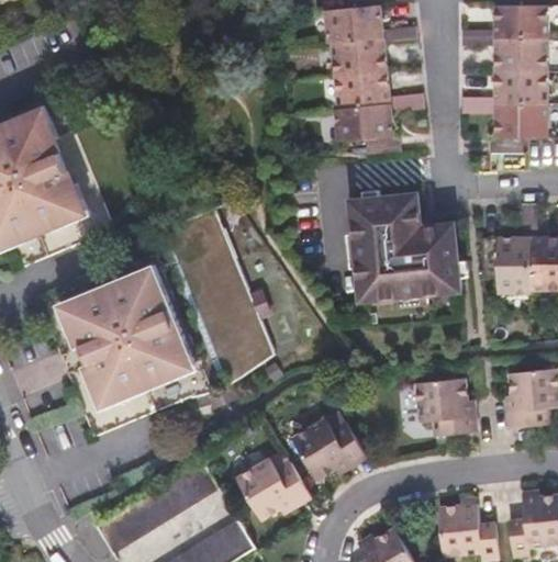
[(324,11),(326,43),(330,43),(382,37),(381,30),(379,6),(324,11)]
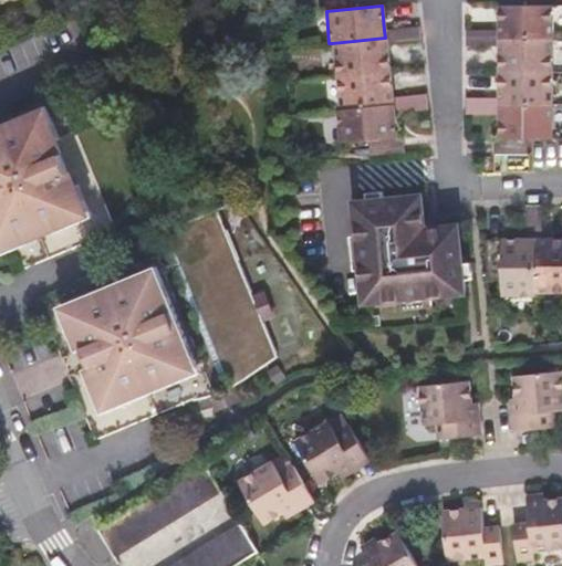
[(498,39),(551,40),(551,7),(498,7),(498,32),(498,39)]
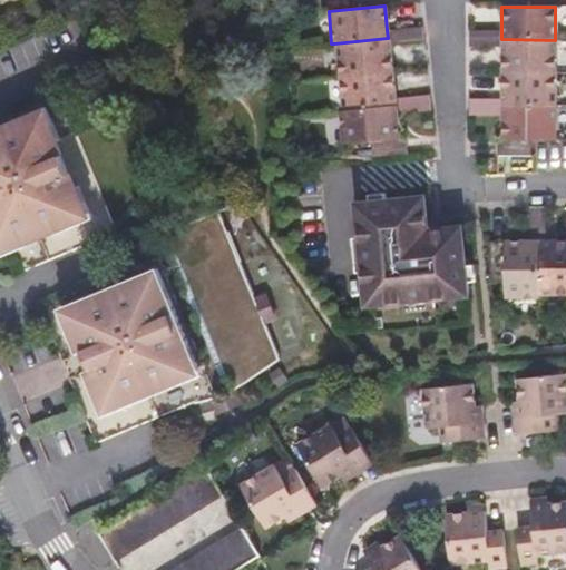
[(334,43),(339,77),(390,71),(388,47),(420,45),(419,28),(387,30),(388,38),(334,43)]
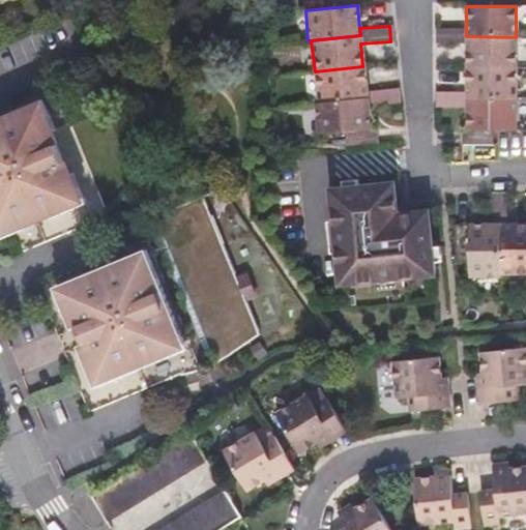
[(515,69),(516,37),(466,36),(466,30),(435,29),(434,45),(466,45),(465,69),(515,69)]
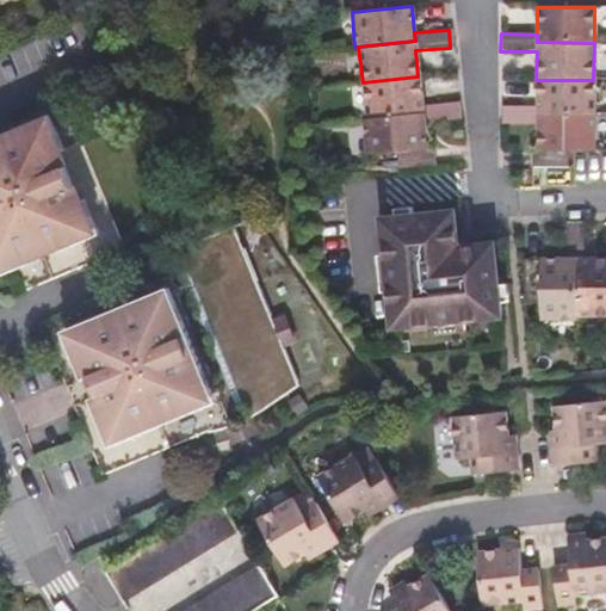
[(424,122),(457,118),(456,102),(421,104),(418,76),(363,82),(366,118),(422,113),(424,122)]
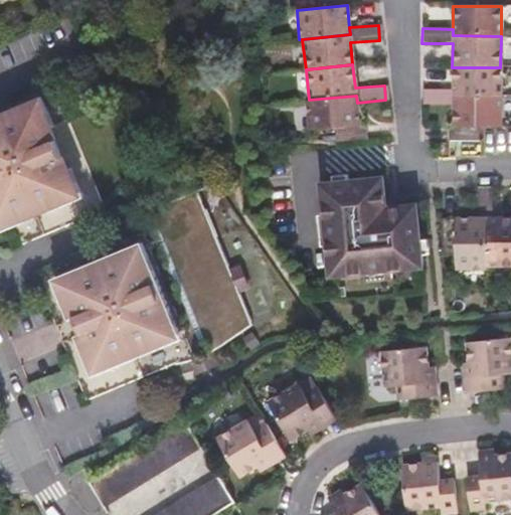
[(499,98),(500,67),(452,67),(452,89),(421,89),(421,104),(452,105),(452,97),(499,98)]
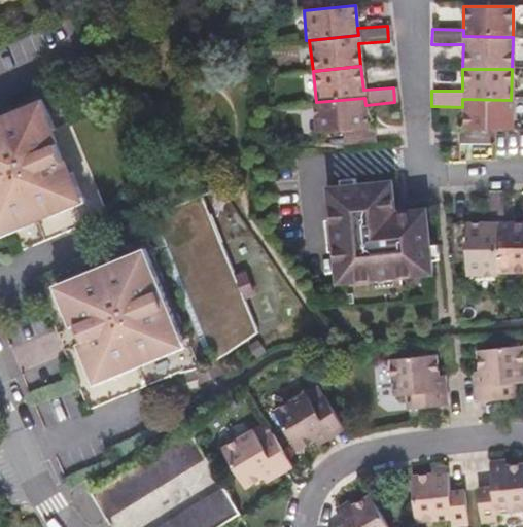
[(342,146),(374,143),(372,128),(367,129),(365,105),(364,98),(316,102),(312,103),(315,133),(341,131),(342,146)]
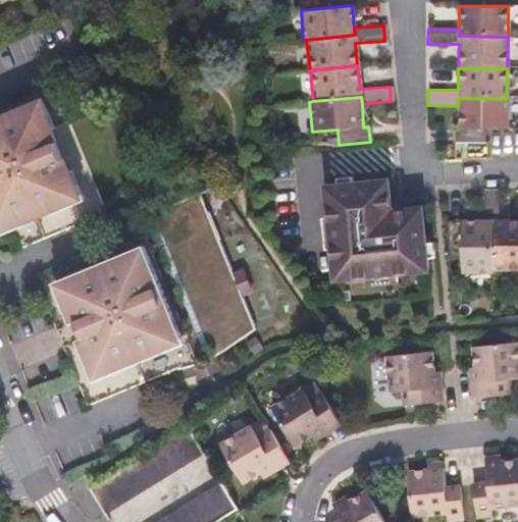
[(484,128),(506,128),(506,99),(458,98),(458,106),(457,128),(453,128),(452,144),(483,144),(484,128)]
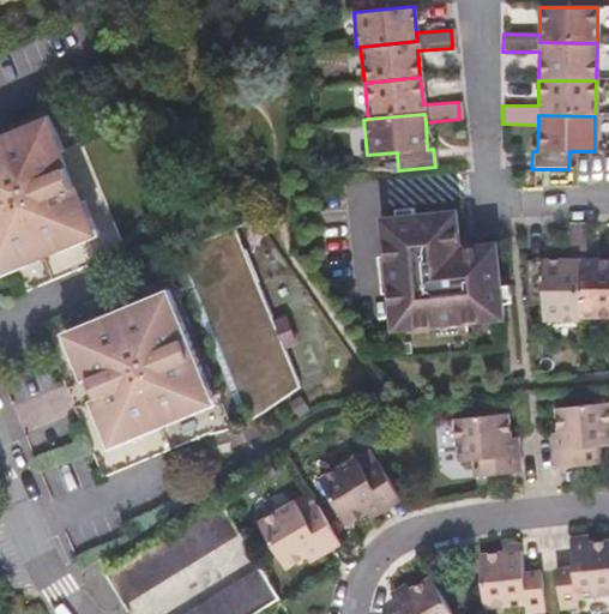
[(0,268),(12,263),(80,235),(70,208),(76,205),(54,152),(47,155),(36,126),(0,142),(0,268)]
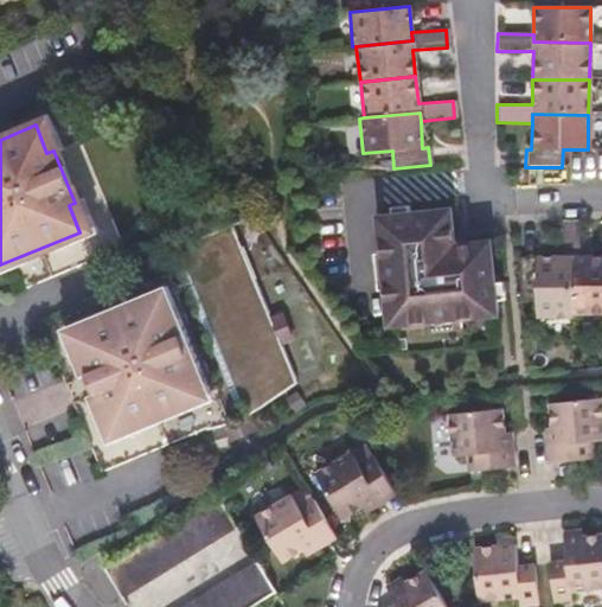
[(453,247),(449,212),(376,218),(386,326),(494,315),(488,243),(453,247)]
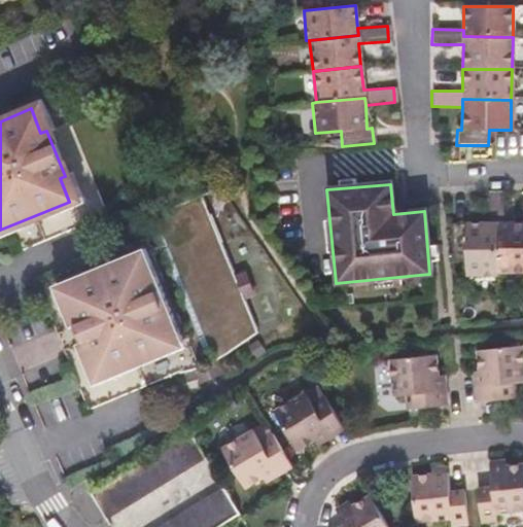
[(69,202),(10,225),(20,251),(106,216),(96,191),(69,202)]
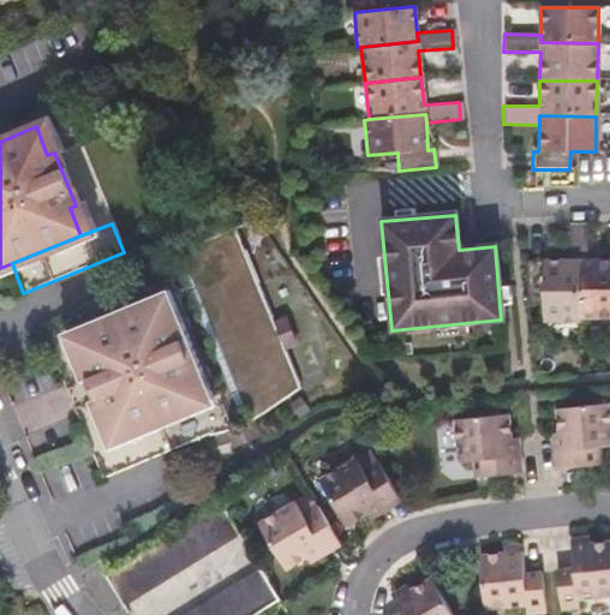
[(579,320),(609,318),(609,262),(608,262),(587,262),(586,225),(567,226),(567,262),(578,262),(579,320)]
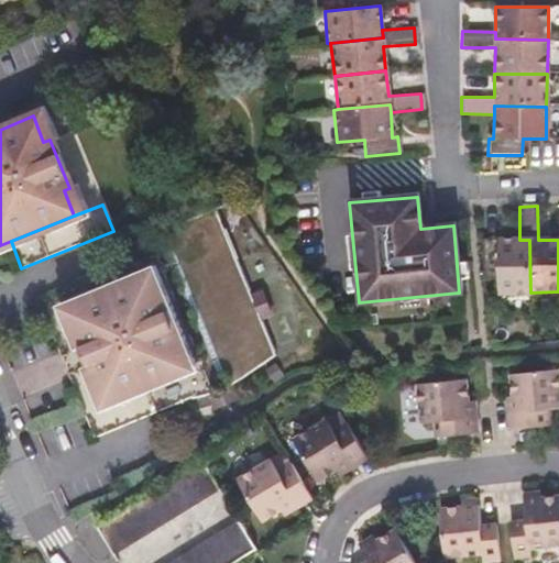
[(164,378),(173,400),(182,397),(204,396),(218,390),(251,375),(274,357),(256,315),(216,218),(211,212),(172,229),(121,249),(131,275),(127,277),(68,301),(78,328),(73,330),(86,361),(92,377),(98,375),(109,401),(164,378)]
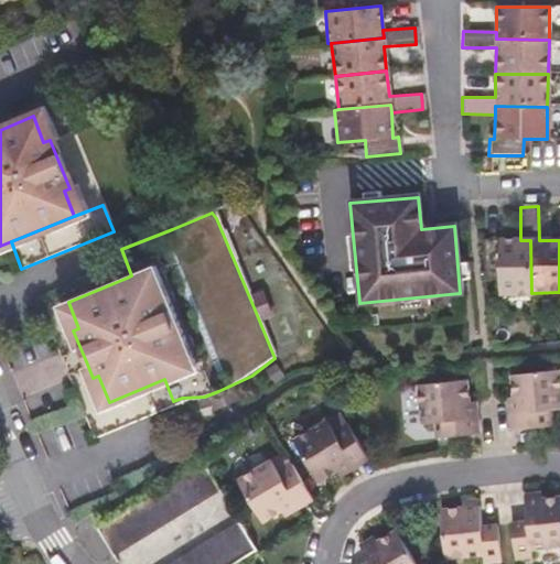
[(481,239),(481,274),(498,275),(497,295),(531,295),(531,293),(530,240),(520,240),(481,239)]
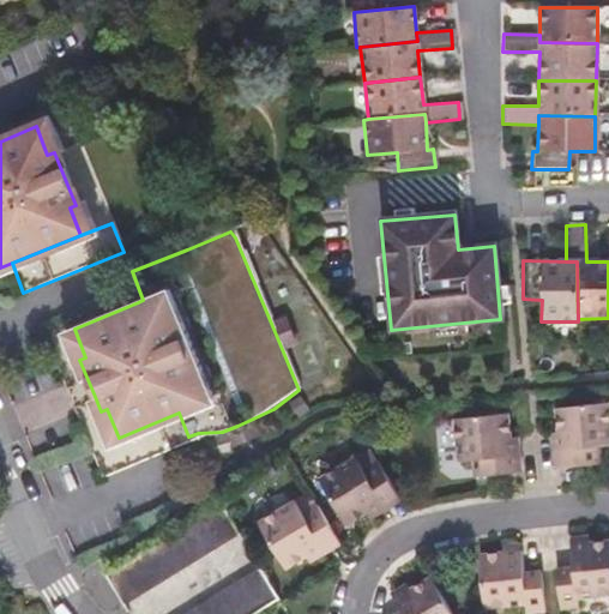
[(151,452),(188,437),(179,413),(119,438),(107,409),(101,411),(94,393),(71,403),(102,475),(151,452)]
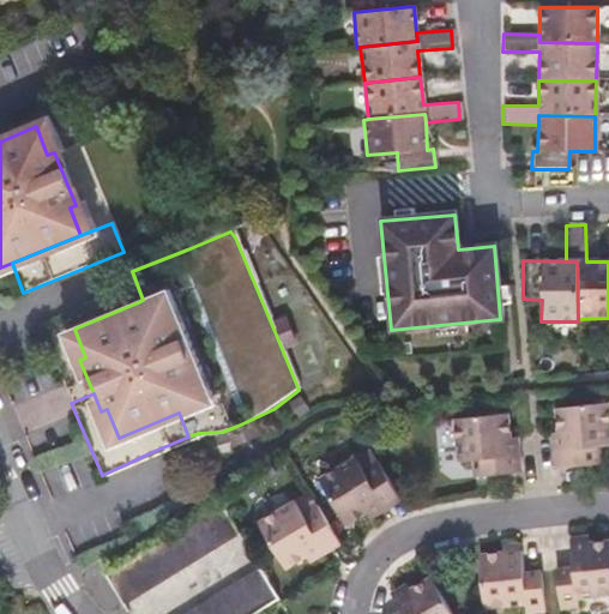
[(608,440),(608,399),(558,404),(562,465),(604,462),(602,441),(608,440)]
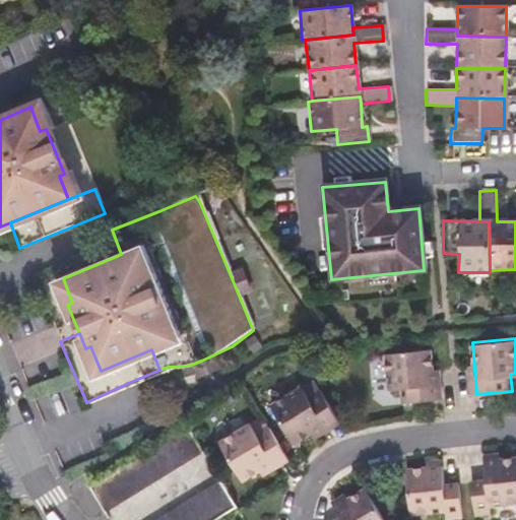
[(435,398),(429,347),(384,351),(388,385),(400,385),(402,402),(435,398)]
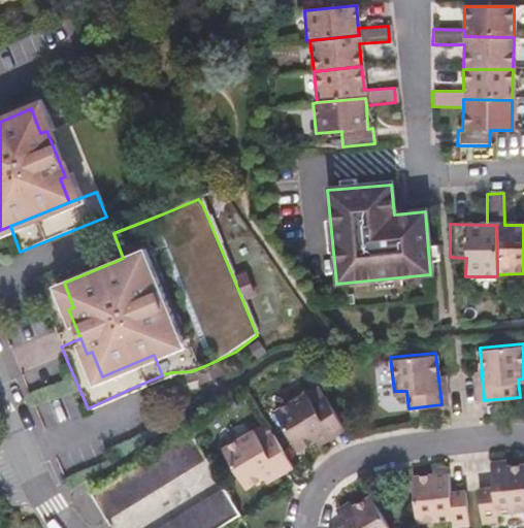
[(204,366),(191,371),(195,384),(209,377),(204,366)]
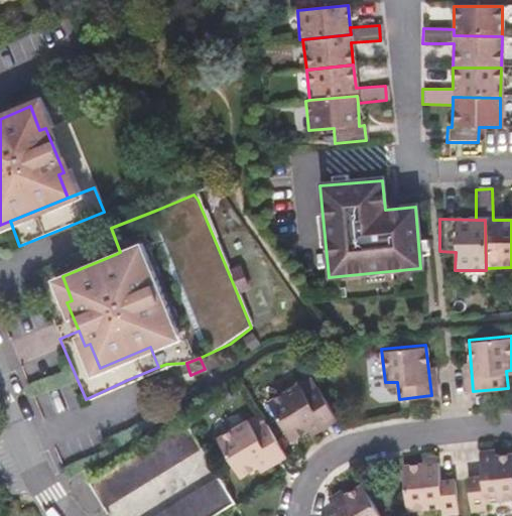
[(334,414),(316,388),(302,396),(296,386),(266,405),(289,442),(334,414)]
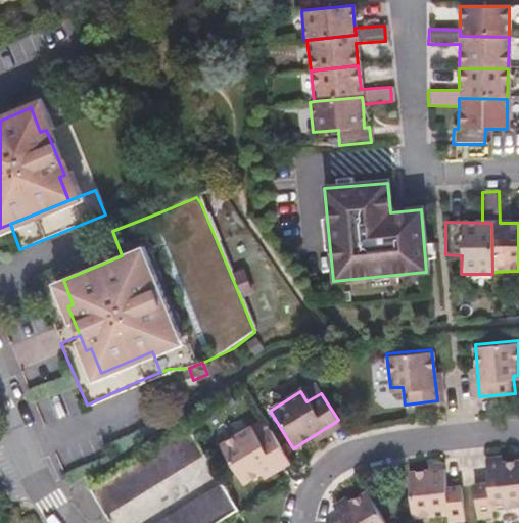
[(203,453),(187,426),(89,486),(105,513),(203,453)]
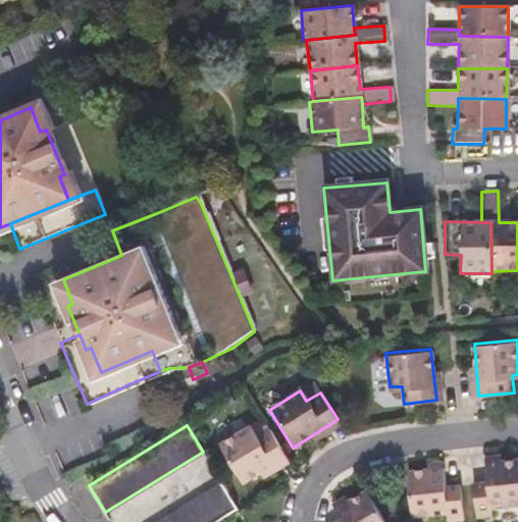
[(285,456),(267,427),(253,437),(245,426),(216,446),(241,483),(285,456)]
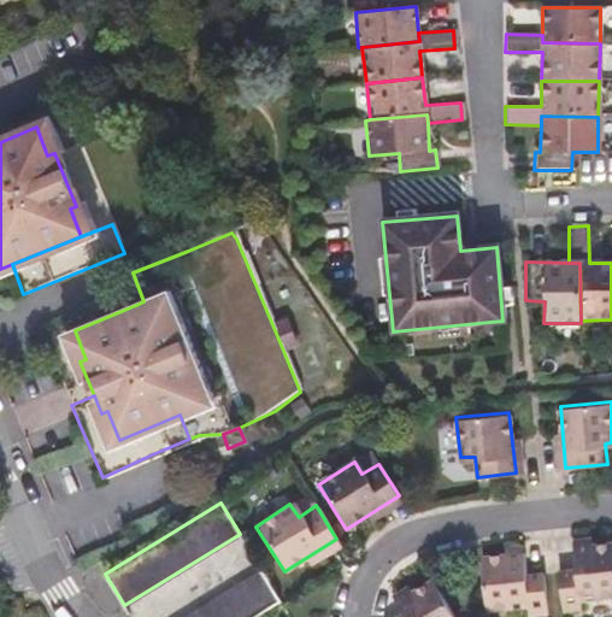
[(611,541),(571,548),(575,568),(557,571),(562,611),(580,610),(578,601),(611,597),(611,541)]
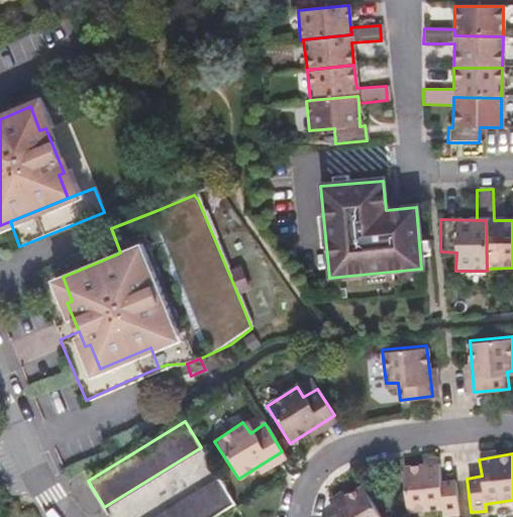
[(458,514),(454,481),(439,482),(437,464),(403,470),(409,514),(444,510),(445,516),(458,514)]
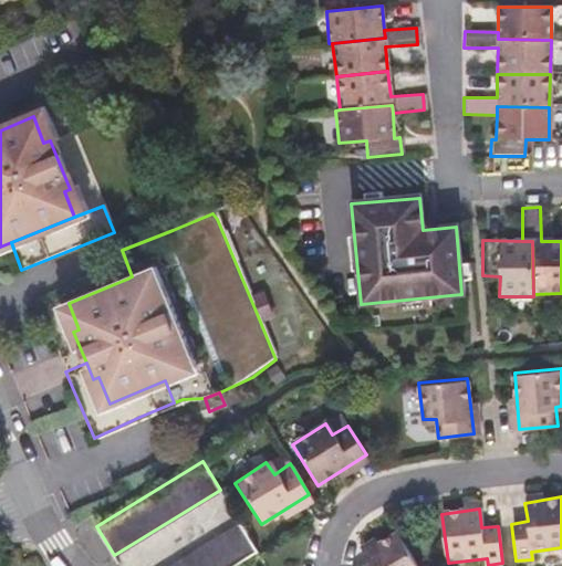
[(232,565),(257,552),(240,523),(169,565),(232,565)]
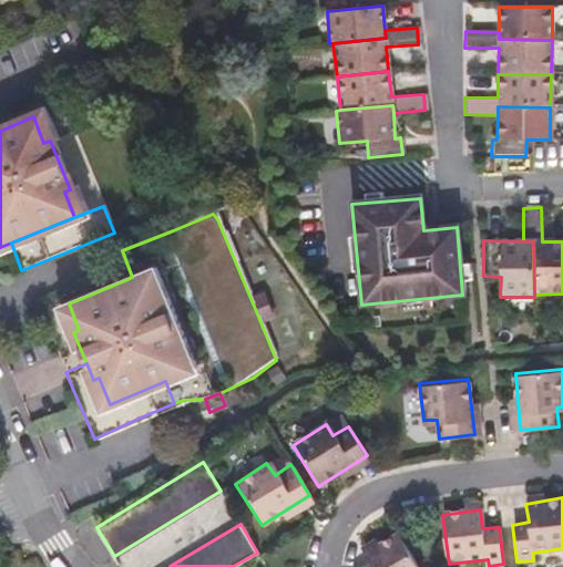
[(418,566),(398,534),(364,555),(370,565),(366,566),(418,566)]
